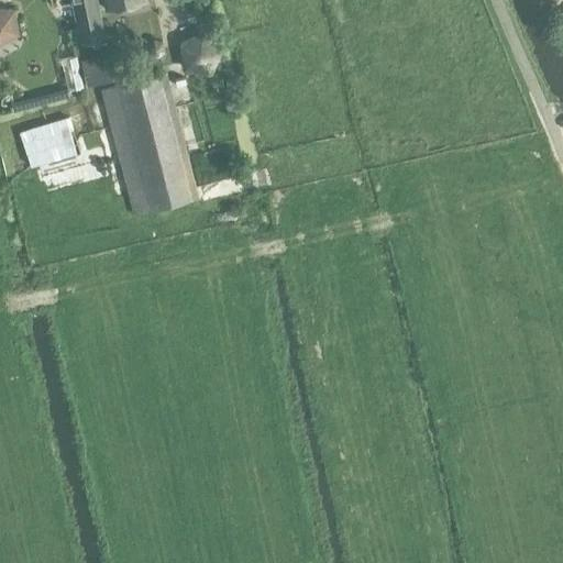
[(105,36),(99,11),(96,0),(70,0),(79,42),(105,36)]
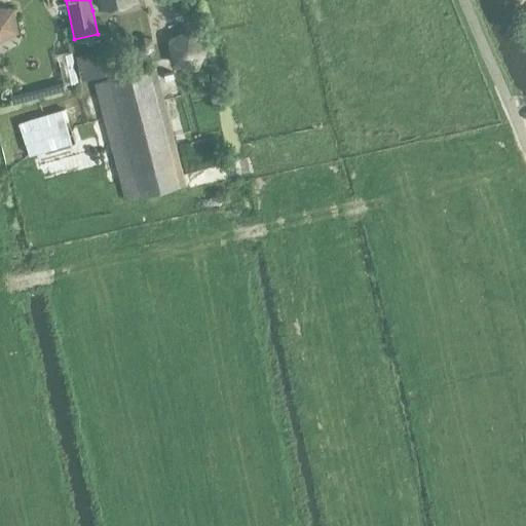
[(94,0),(96,9),(137,1),(136,0),(94,0)]
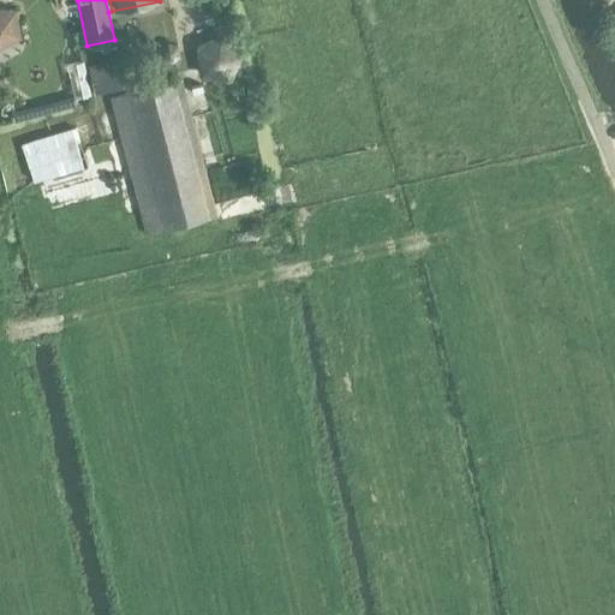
[(0,47),(21,35),(16,9),(0,5),(0,47)]
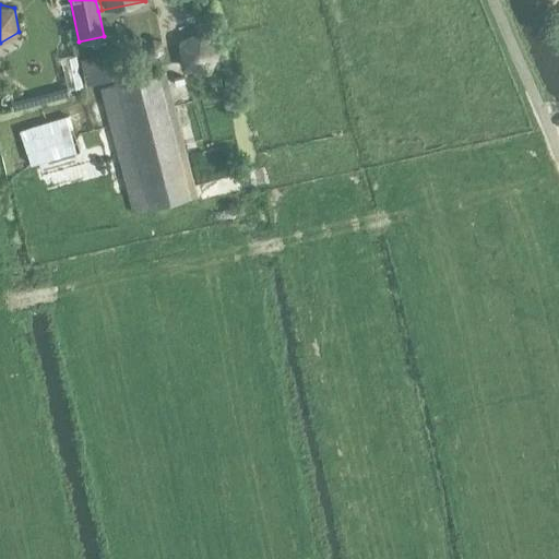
[(199,42),(194,61),(214,66),(218,46),(199,42)]
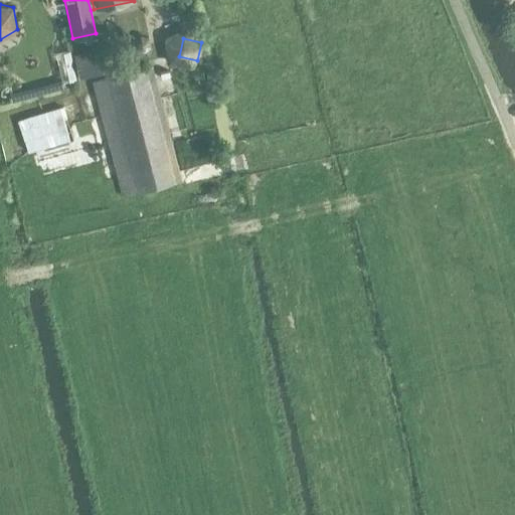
[(79,78),(104,72),(99,47),(73,53),(79,78)]
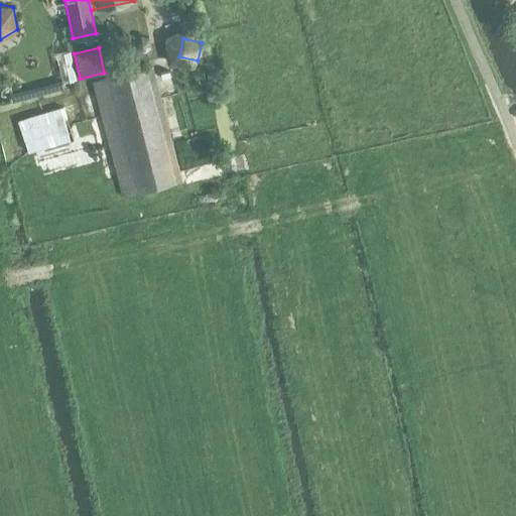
[(92,81),(121,197),(183,181),(159,88),(152,65),(92,81)]
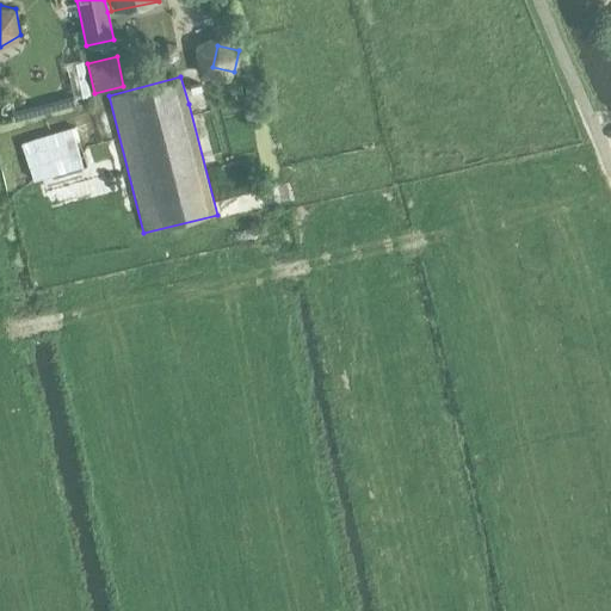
[(13,121),(24,118),(23,110),(11,112),(13,121)]
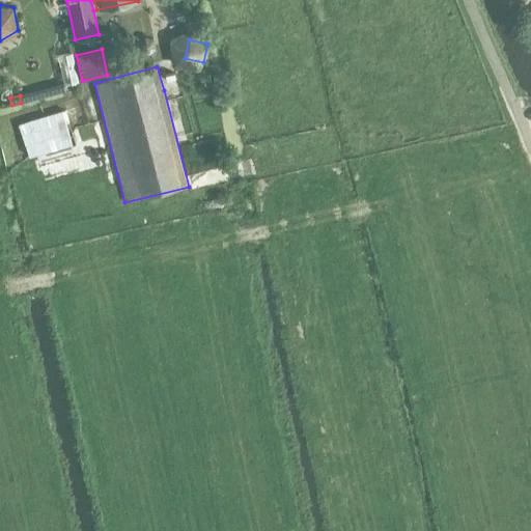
[(59,112),(19,124),(26,149),(29,157),(72,144),(62,111),(59,112)]
